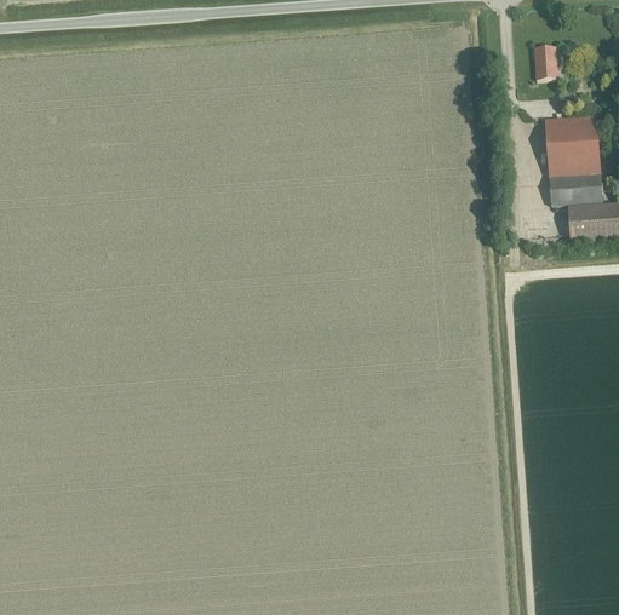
[(536,47),(537,73),(537,79),(559,78),(556,45),(536,47)]
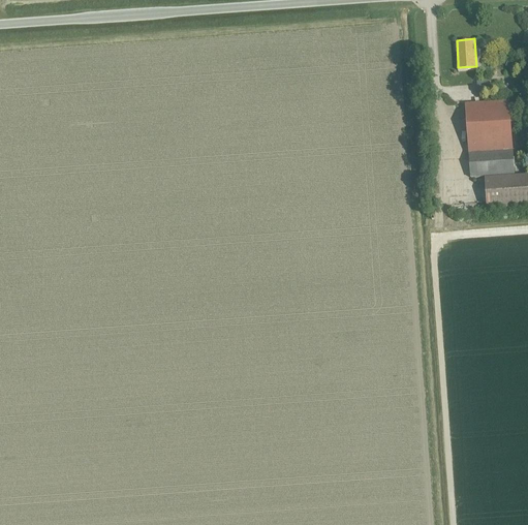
[(478,89),(491,88),(490,76),(477,78),(478,89)]
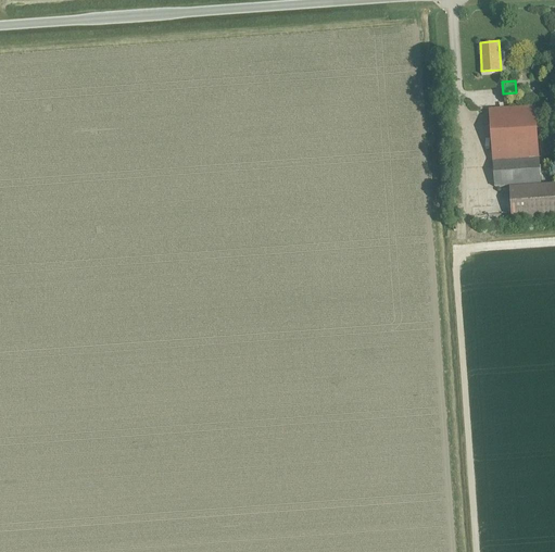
[(490,107),(492,158),(538,155),(535,104),(490,107)]
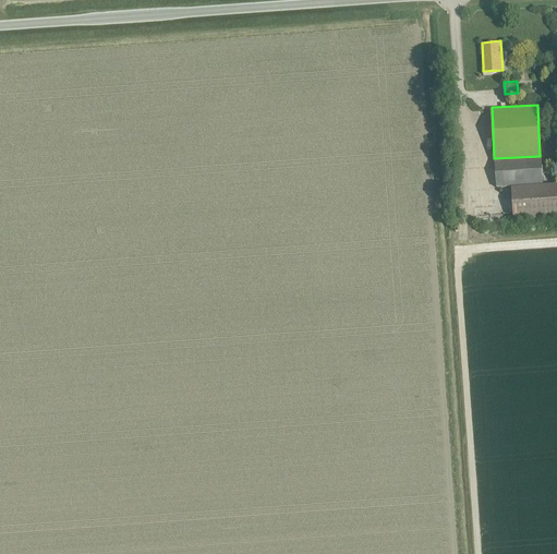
[(540,156),(494,158),(496,184),(541,182),(540,156)]
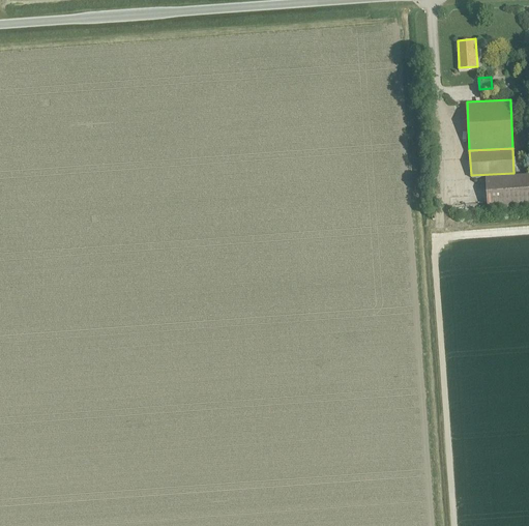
[(528,173),(485,176),(486,208),(528,205),(528,173)]
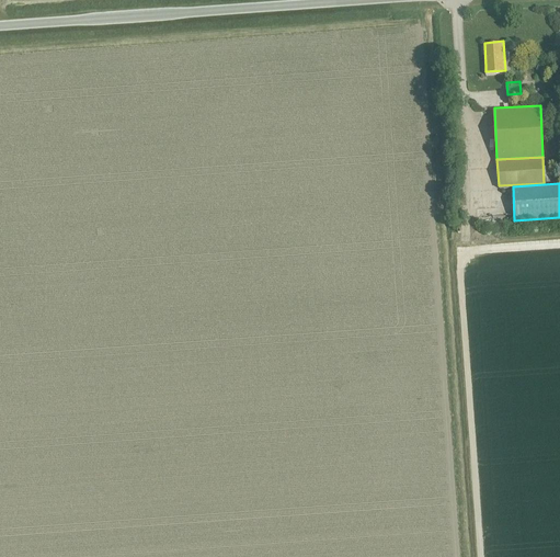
All buildings are outlined.
